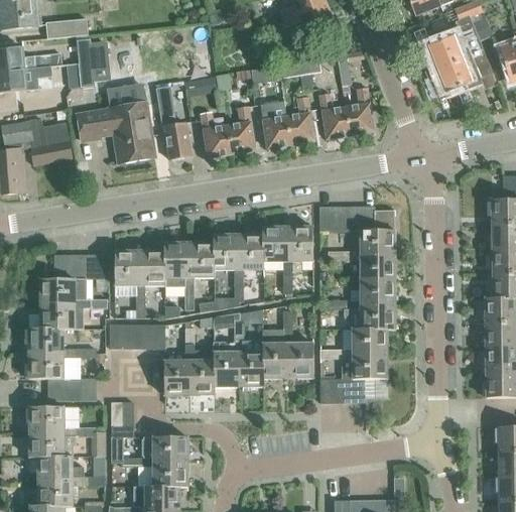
[(0,0),(0,28),(41,25),(40,12),(34,12),(33,0),(0,0)]
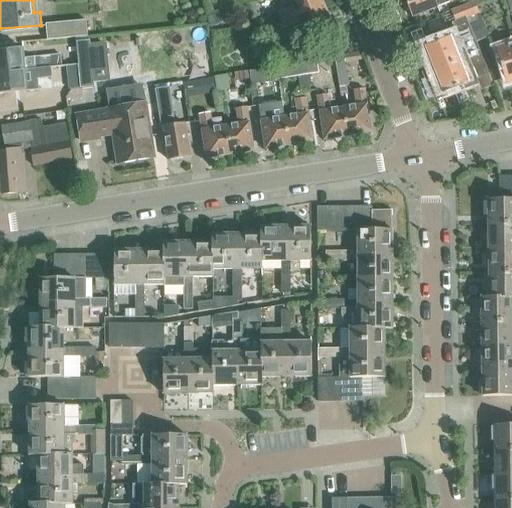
[(293,0),(294,3),(279,8),(283,17),(310,6),(322,1),(322,0),(293,0)]
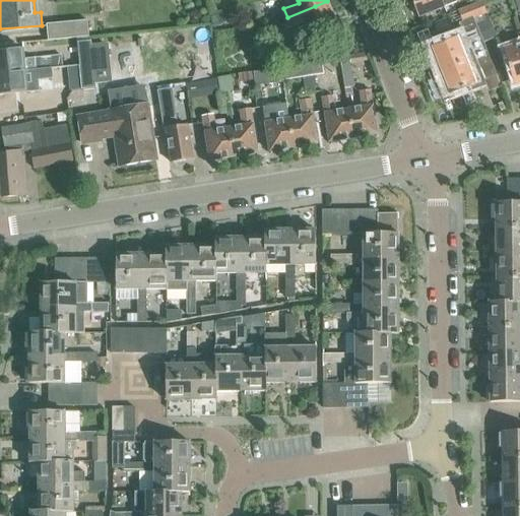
[(412,0),(418,15),(445,5),(445,4),(454,0),(412,0)]
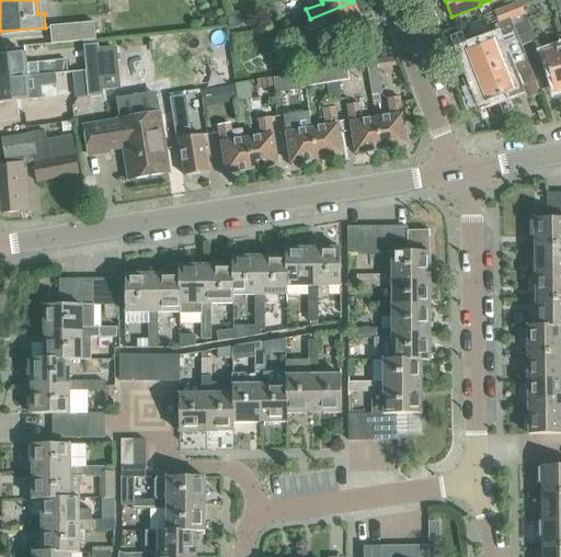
[(506,4),(495,9),(499,20),(495,21),(501,35),(495,37),(505,63),(513,59),(526,54),(521,42),(511,18),(525,11),(523,4),(521,0),(517,0),(506,4)]
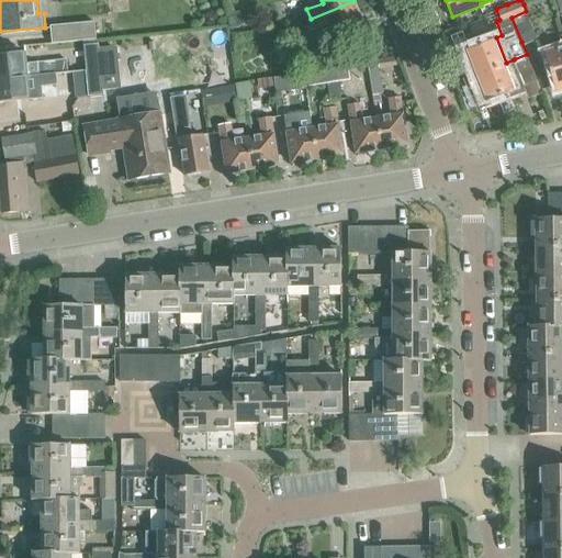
[(311,20),(308,21),(313,30),(318,28),(330,22),(334,32),(348,26),(362,21),(353,1),(340,7),(311,19),(311,20)]
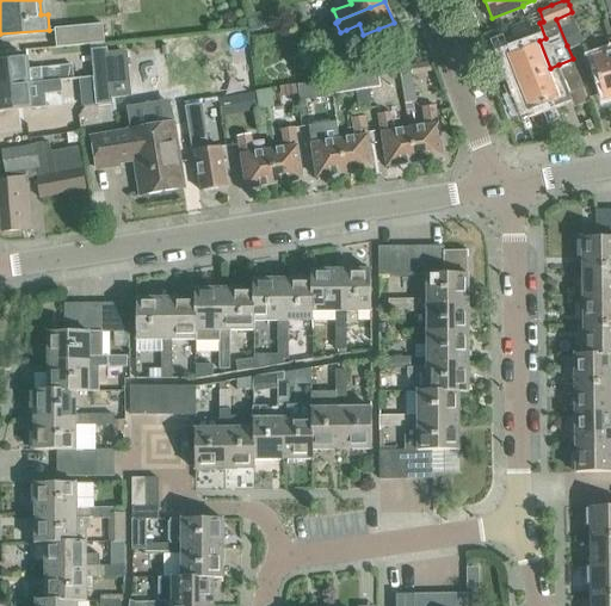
[(260,11),(247,16),(253,29),(265,23),(260,11)]
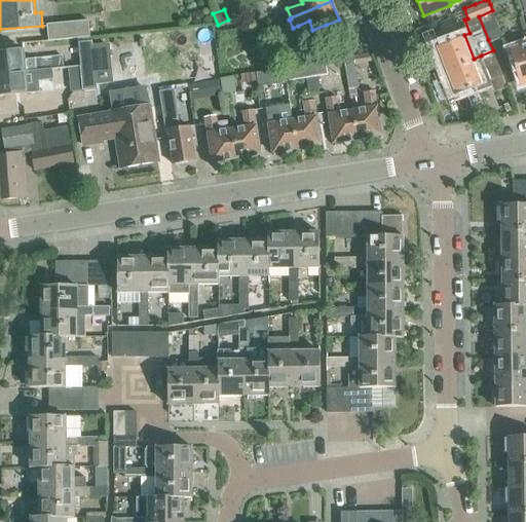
[(47,39),(89,35),(87,20),(46,24),(47,39)]
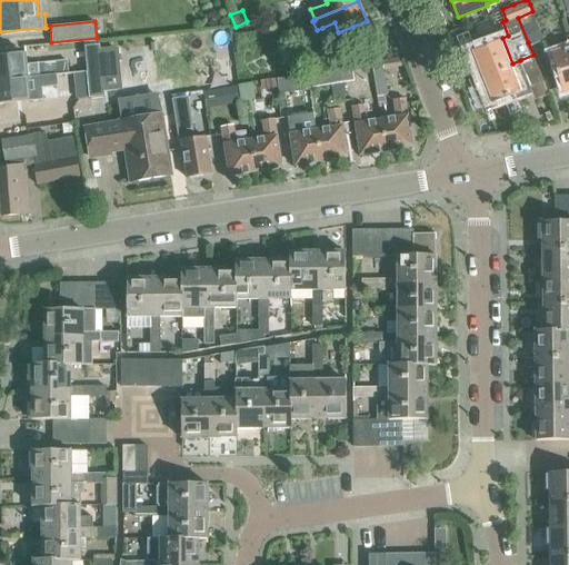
[(300,26),(287,30),(291,39),(303,33),(300,26)]
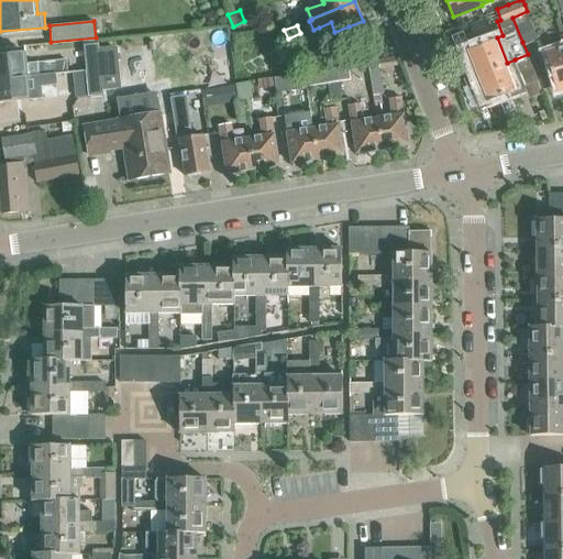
[(482,44),(466,50),(476,74),(476,75),(507,63),(497,37),(482,44)]
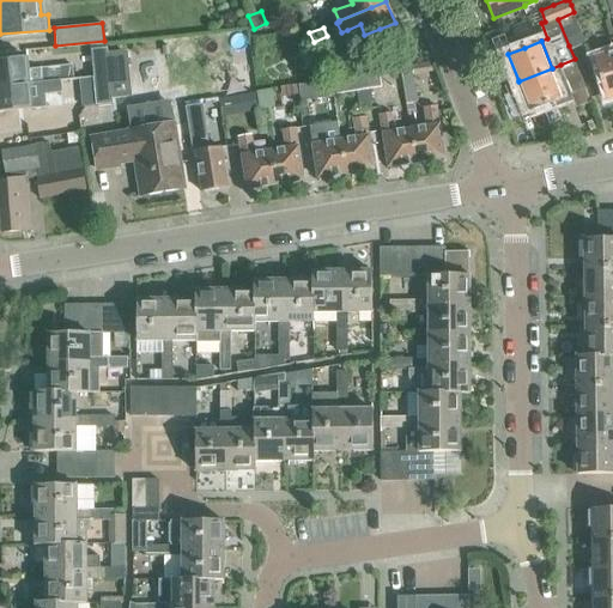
[(107,44),(90,46),(95,74),(95,81),(111,80),(108,48),(107,44)]
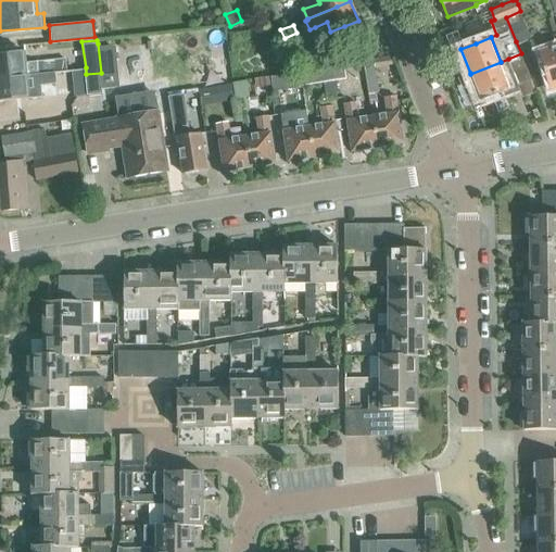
[(555,85),(555,45),(539,50),(550,88),(555,85)]
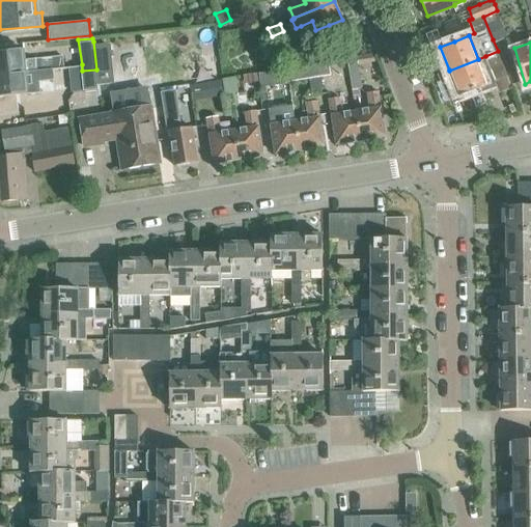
[(7,49),(0,50),(0,72),(9,72),(25,70),(36,68),(36,70),(53,67),(64,66),(62,53),(24,57),(23,48),(7,49)]
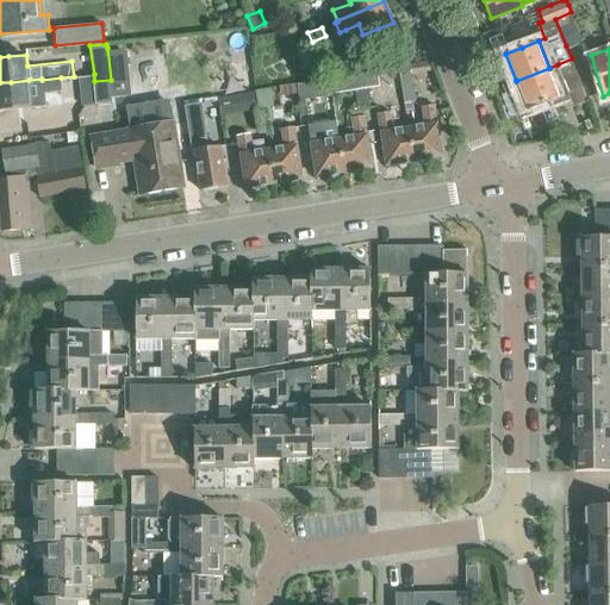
[(572,58),(558,64),(568,91),(583,85),(572,58)]
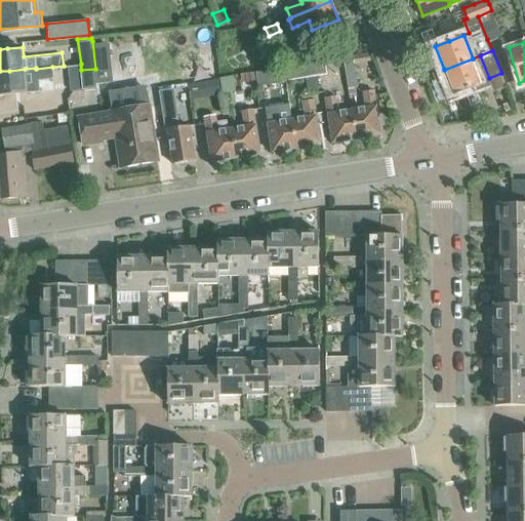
[(353,52),(344,53),(348,84),(354,83),(357,83),(354,61),(353,52)]
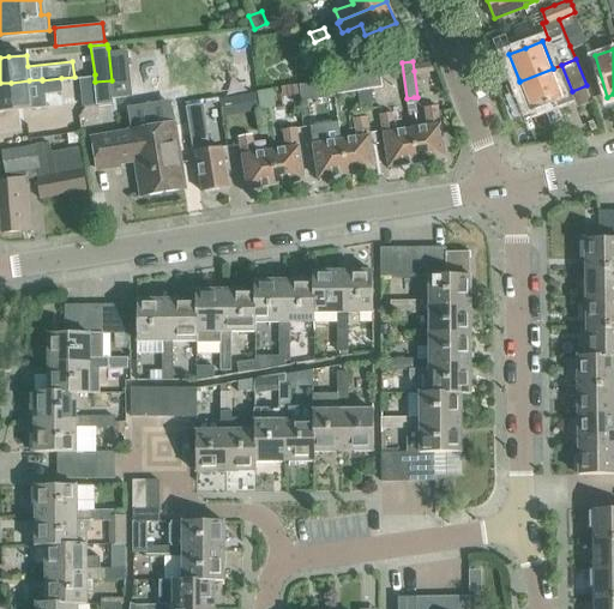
[(380,67),(355,71),(357,88),(369,86),(383,84),(380,67)]
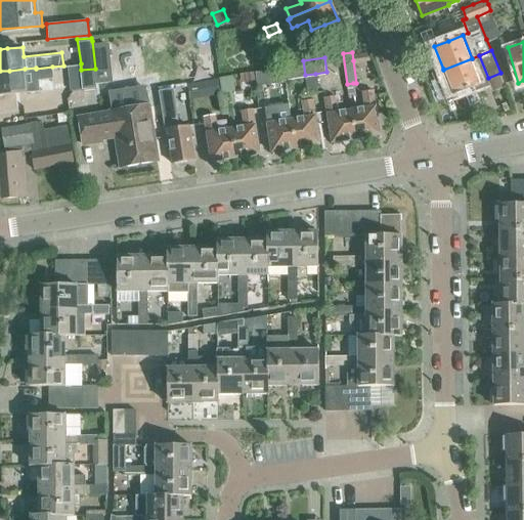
[(472,58),(443,70),(444,70),(452,92),(467,87),(481,81),(472,58)]
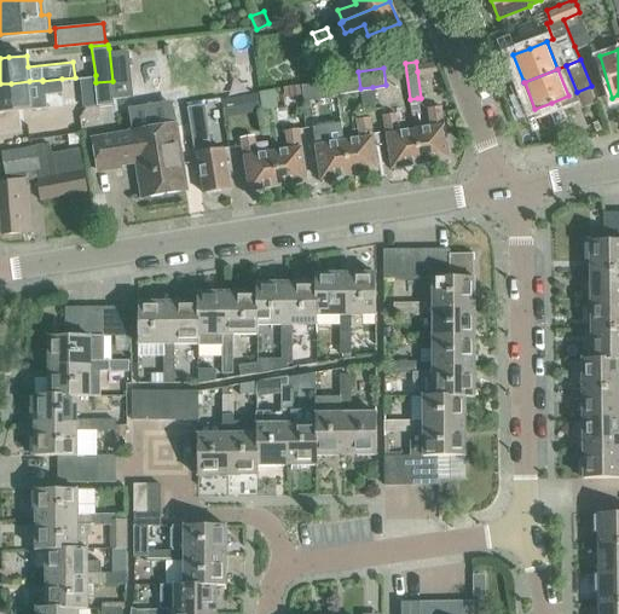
[(358,71),(335,75),(337,92),(360,88),(358,71)]
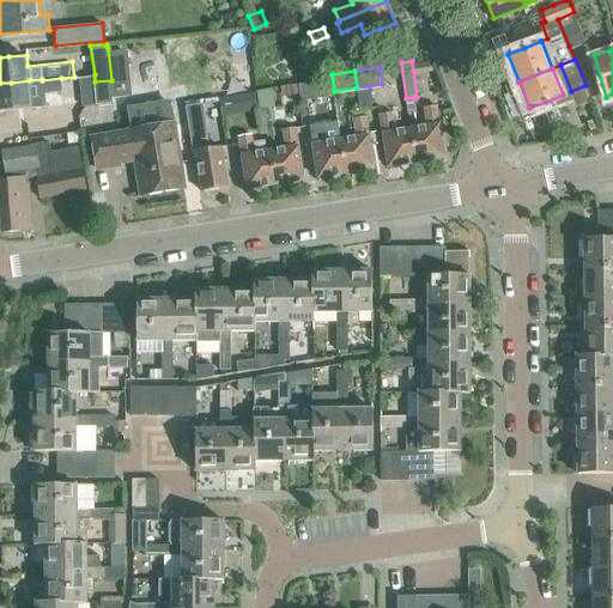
[(97,102),(95,81),(95,74),(93,74),(80,76),(83,103),(97,102)]
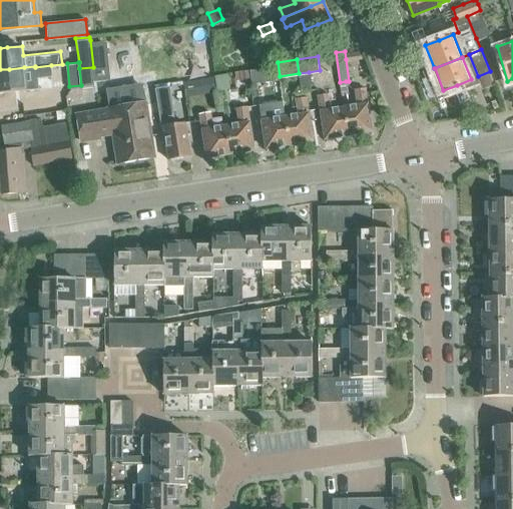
[(9,69),(0,69),(0,91),(38,87),(36,75),(52,74),(51,65),(35,67),(35,66),(24,67),(9,69)]
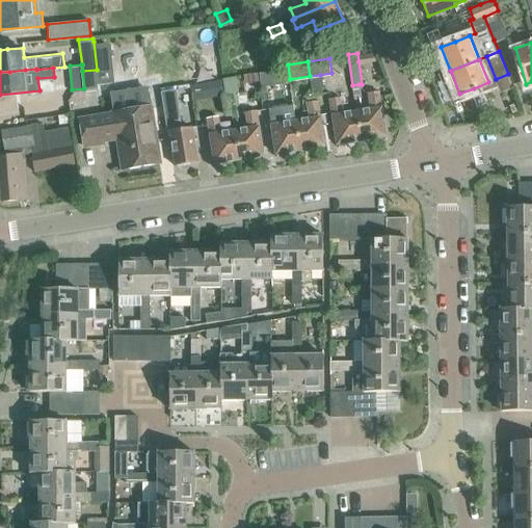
[(274,70),(261,72),(262,85),(275,84),(274,70)]
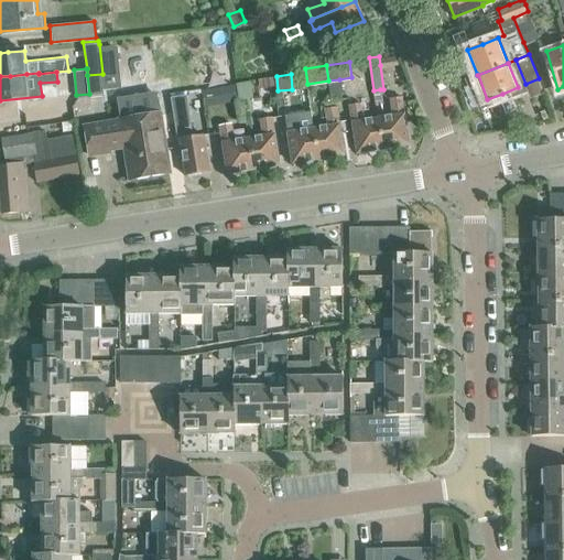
[(235,82),(238,98),(253,95),(250,78),(235,82)]
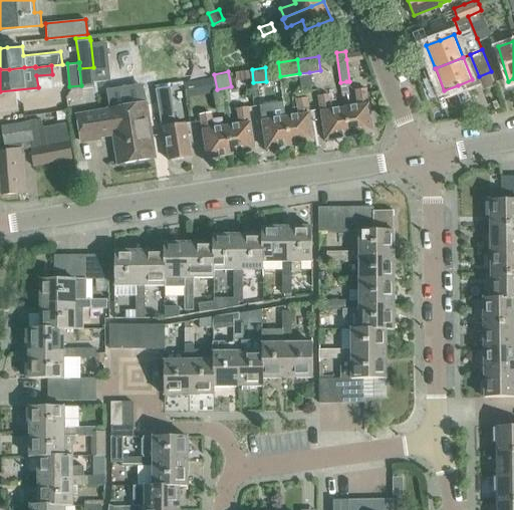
[(185,81),(189,104),(203,102),(199,78),(185,81)]
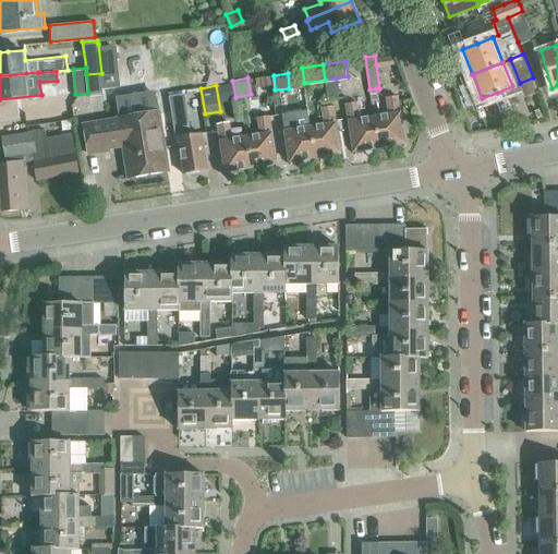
[(117,115),(84,120),(88,151),(109,147),(109,145),(126,142),(128,152),(125,152),(129,175),(168,169),(161,130),(157,108),(154,87),(113,94),(117,113),(117,115)]
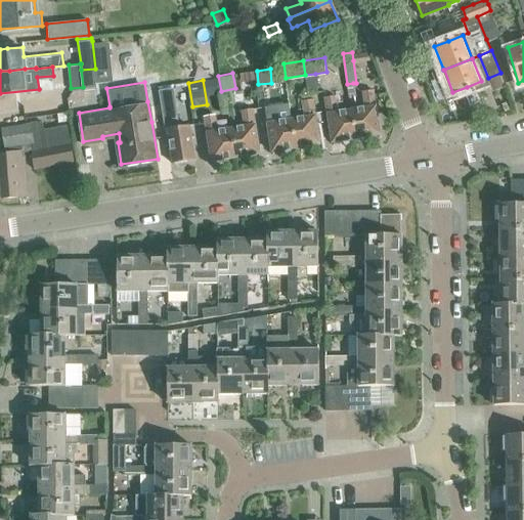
[(364,105),(351,107),(355,137),(379,133),(373,87),(368,88),(368,84),(363,84),(364,88),(361,89),(364,105)]
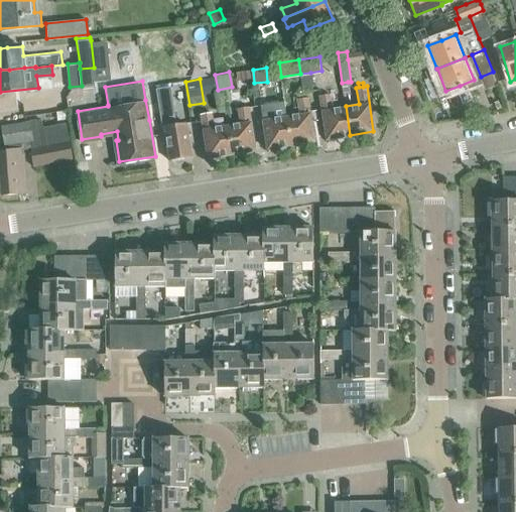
[(170,85),(155,87),(164,143),(167,142),(169,160),(172,160),(175,163),(181,162),(183,158),(191,157),(186,122),(176,124),(170,85)]
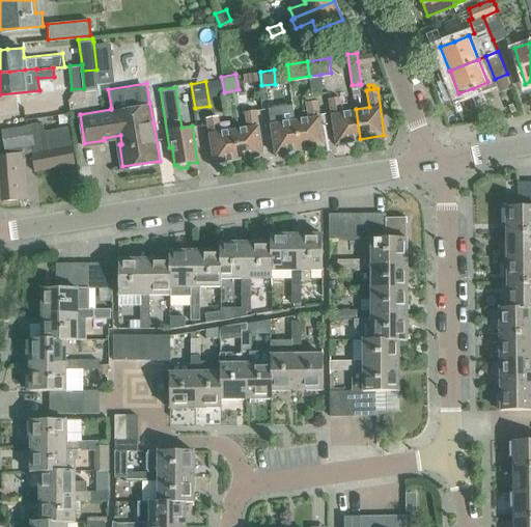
[(360,139),(356,109),(341,111),(339,94),(337,95),(336,90),(331,91),(332,95),(329,96),(335,142),(360,139)]
